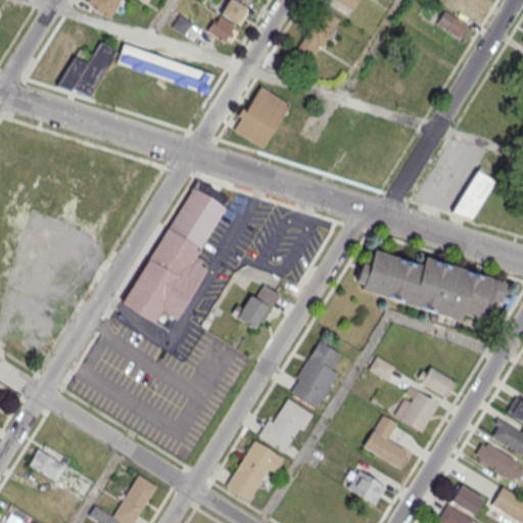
[(119,0),(87,0),(87,1),(109,15),(119,0)]
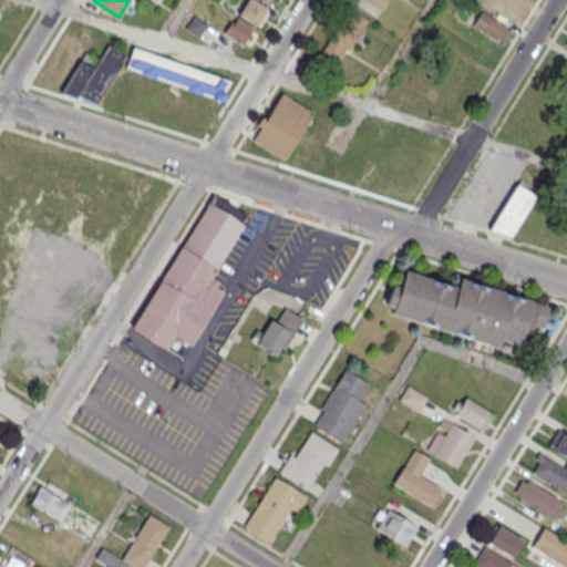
[(243,47),(268,10),(253,0),(245,0),(235,16),(223,33),(243,47)]
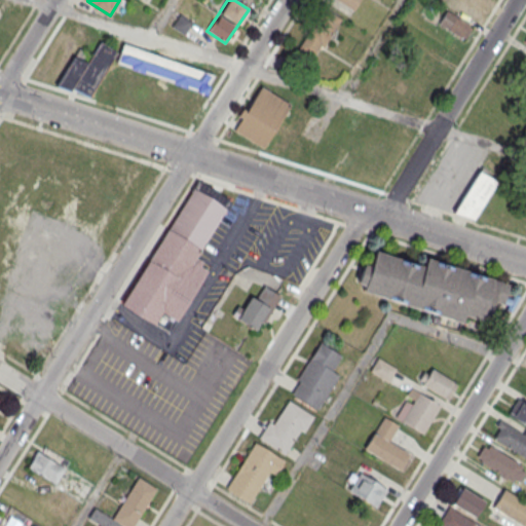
[(361,0),(354,10),(338,0),(361,0)]
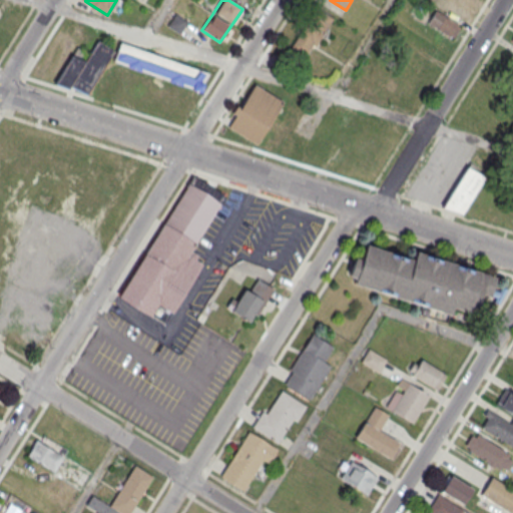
[(438,0),(435,5),(465,22),(474,5),(465,0),(438,0)]
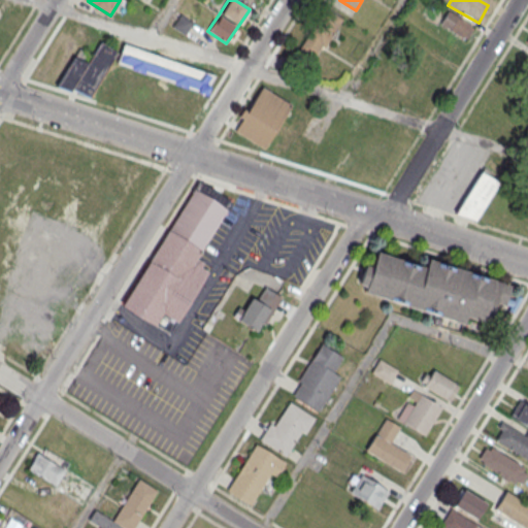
[(317,62),(341,18),(323,7),(298,53),(317,62)]
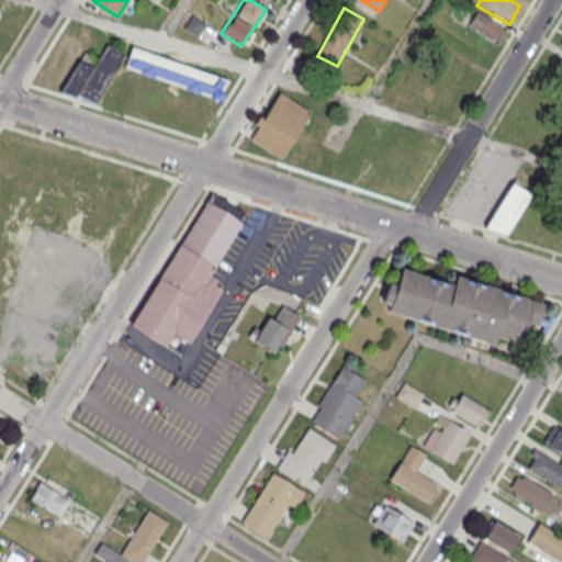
[(495,43),(505,29),(478,11),(469,24),(495,43)]
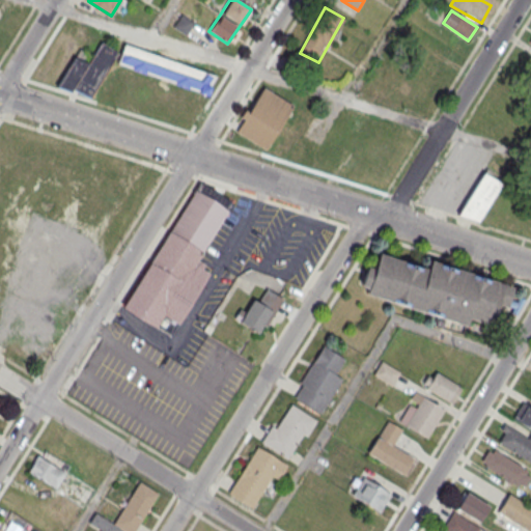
[(173,23),(182,34),(195,25),(187,14),(173,23)]
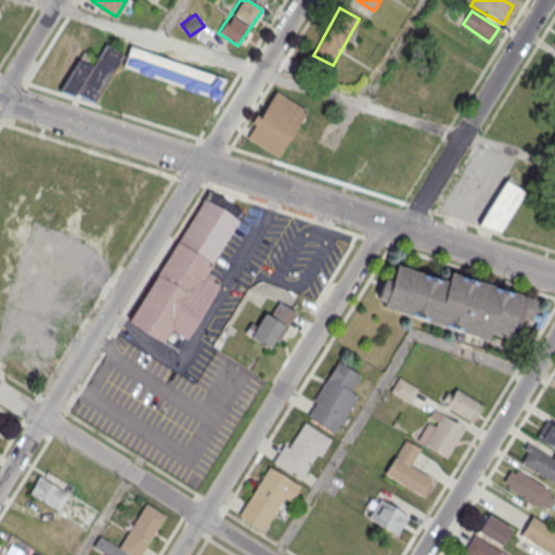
[(104,43),(123,54),(94,102),(75,93),(74,95),(59,90),(77,60),(82,51),(95,59),(104,43)]
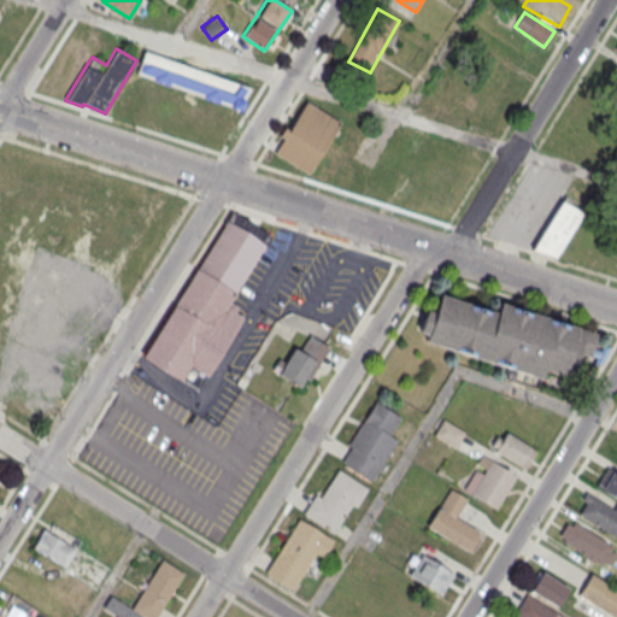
[(251,87),(236,109),(136,74),(145,51),(251,87)]
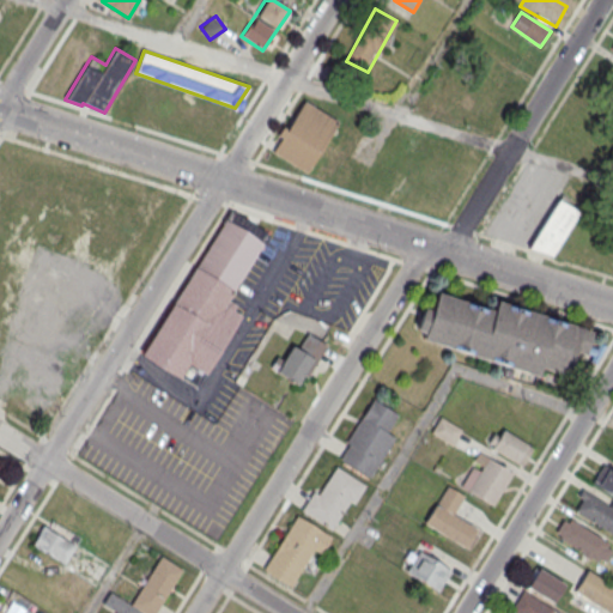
[(304,101),(338,121),(307,171),(272,151),(280,138),(277,134),(281,126),(286,128),(304,101)]
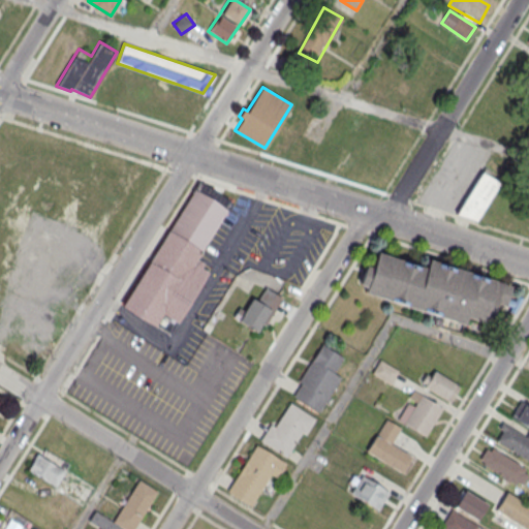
[(483,165),(454,211),(474,217),(501,176),(483,165)]
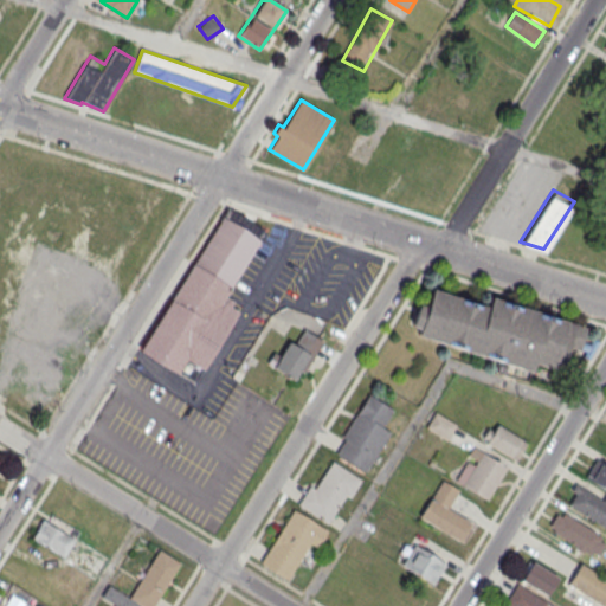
[(229,210),(265,233),(225,298),(232,303),(229,309),(237,314),(192,385),(139,352),(229,210)]
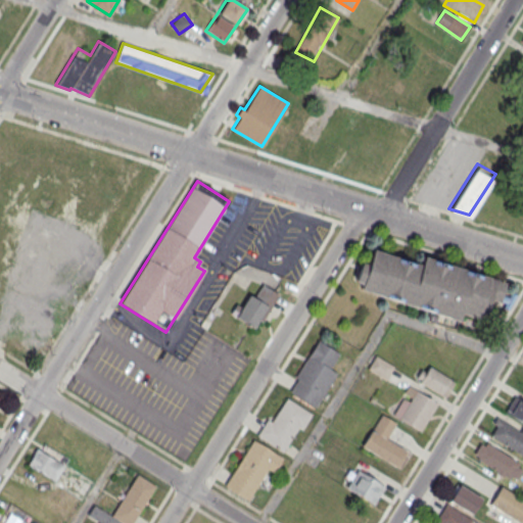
[(372,248),(421,264),(423,255),(506,282),(493,323),(460,314),(458,321),(359,289),(361,284),(353,281),(360,263),(367,265),(372,248)]
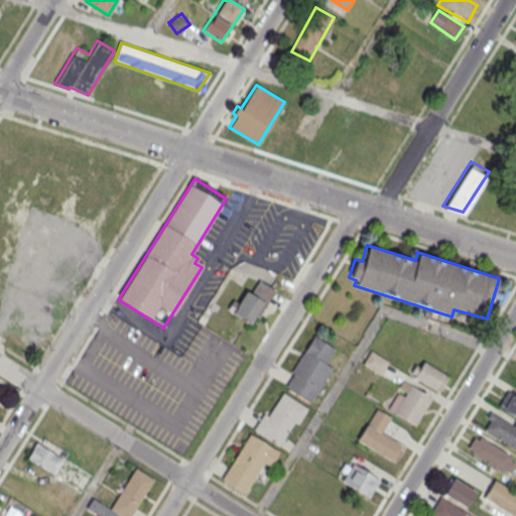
[(275,290),(259,280),(250,293),(246,290),(238,302),(233,299),(227,308),(249,324),(263,301),(267,304),(275,290)]
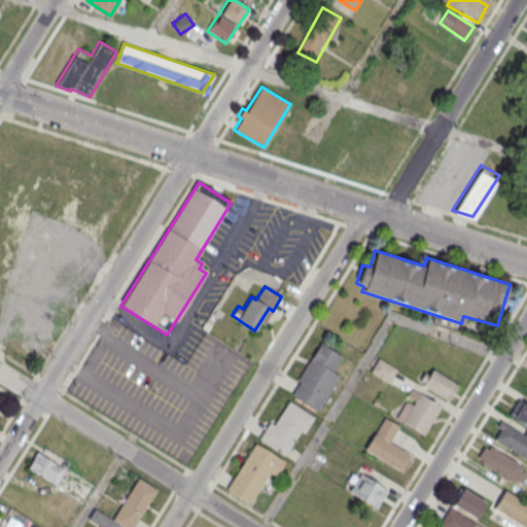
[(320,343),(342,356),(332,372),(339,376),(317,411),(291,394),(300,382),(296,380),(320,343)]
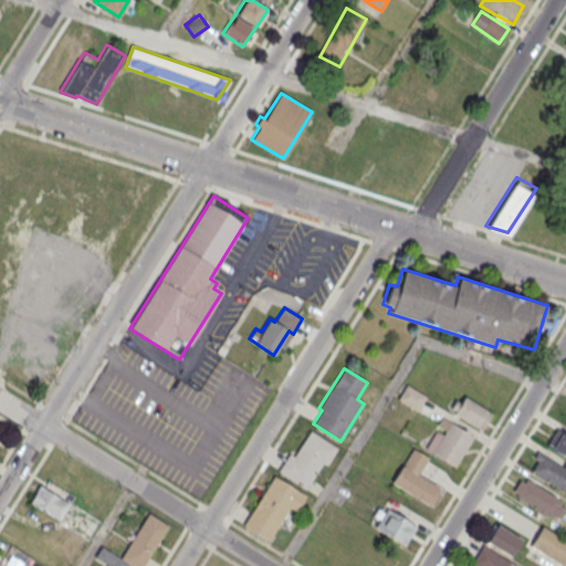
[(406,384),(397,398),(417,410),(426,396),(406,384)]
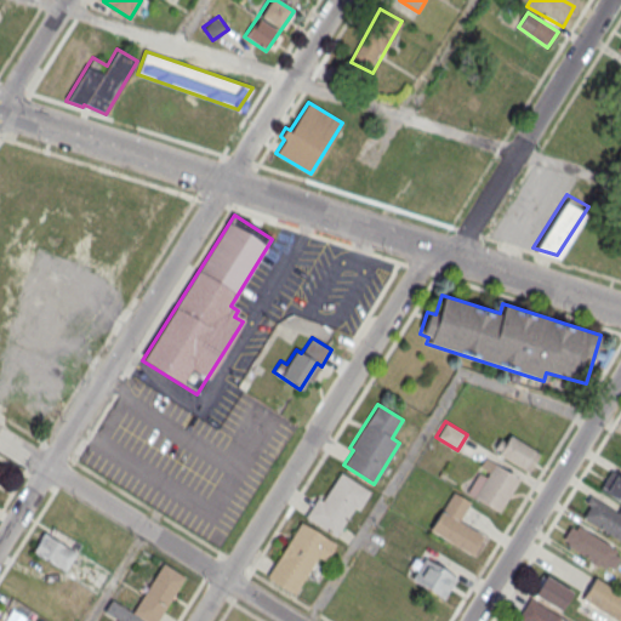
[(539,451),(508,433),(497,451),(527,471),(539,451)]
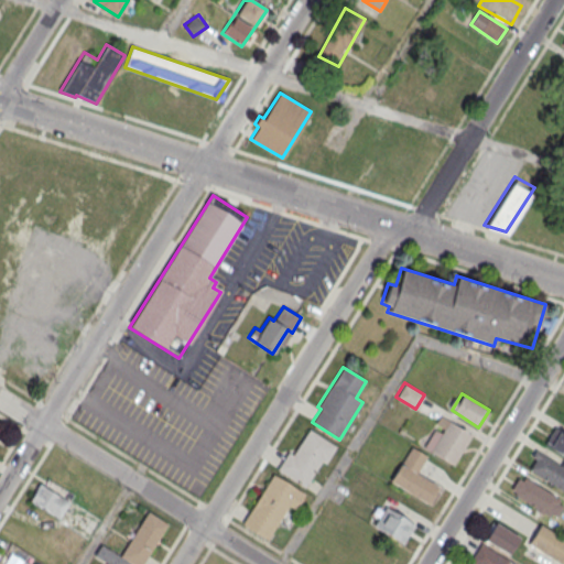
[(472,434),(453,465),(423,446),(434,429),(442,433),(444,430),(435,423),(440,415),(472,434)]
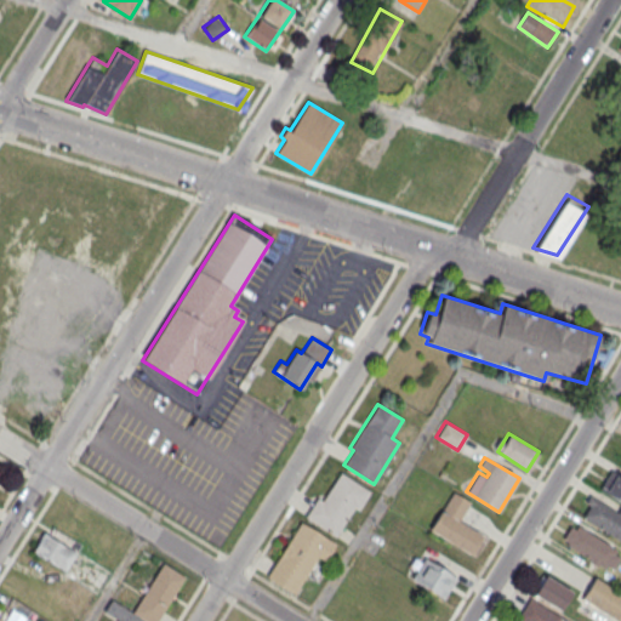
[(340,472),(370,491),(358,510),(354,507),(335,536),(305,516),(317,497),(322,500),(340,472)]
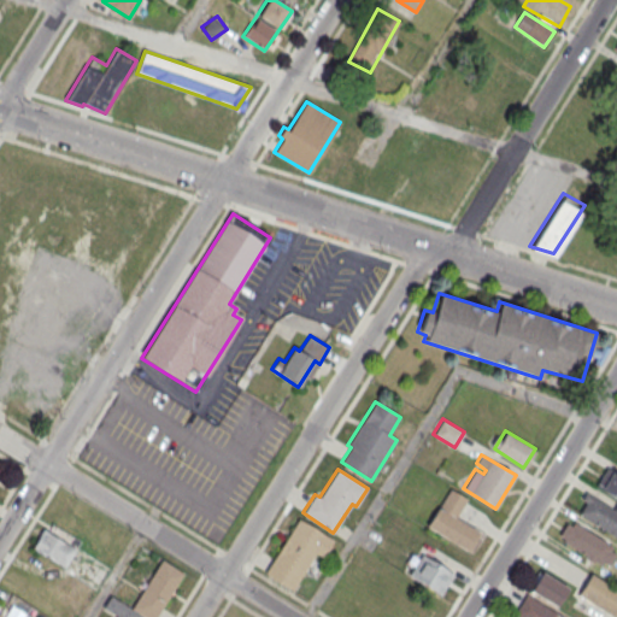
[(450,488),(427,526),(468,551),(480,532),(457,517),(468,499),(450,488)]
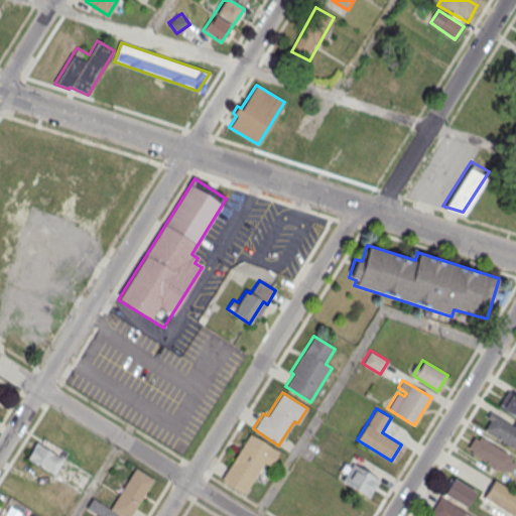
[(484,429),(515,449),(515,419),(513,425),(490,411),(486,417),(490,419),(484,429)]
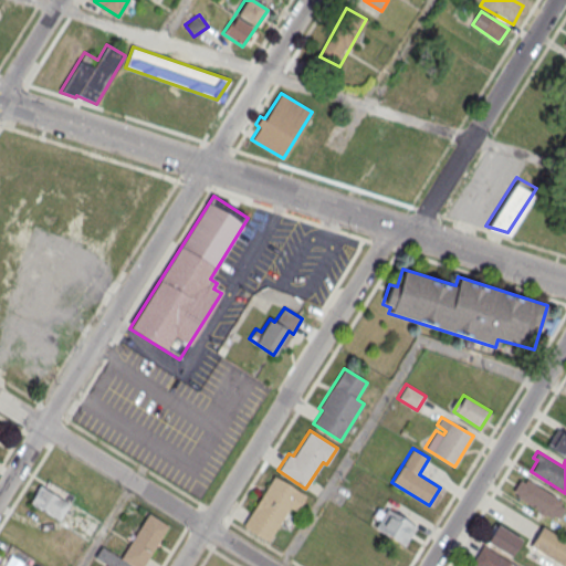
[(274,475),(243,524),(268,541),(290,507),(296,511),(305,495),(274,475)]
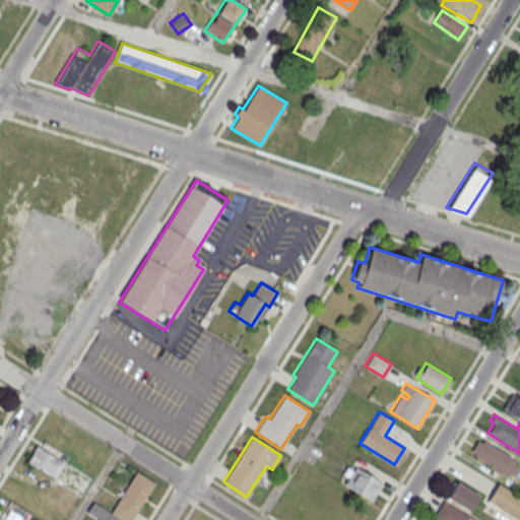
[(483,440),(515,460),(514,463),(518,467),(513,476),(507,473),(506,476),(474,456),(475,454),(470,450),(476,440),(481,443),(483,440)]
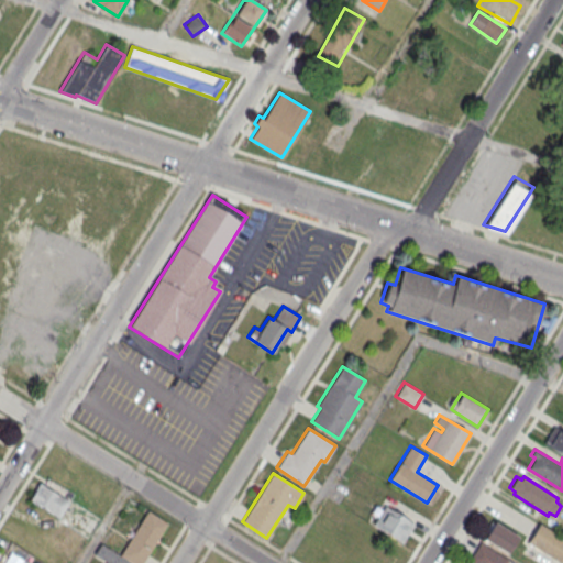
[(69,500),(40,483),(30,499),(61,517),(69,500)]
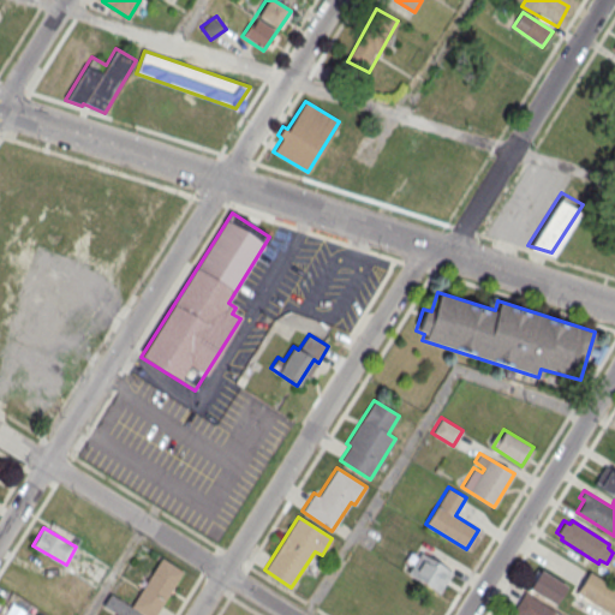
[(453,573),(440,593),(406,573),(419,551),(453,573)]
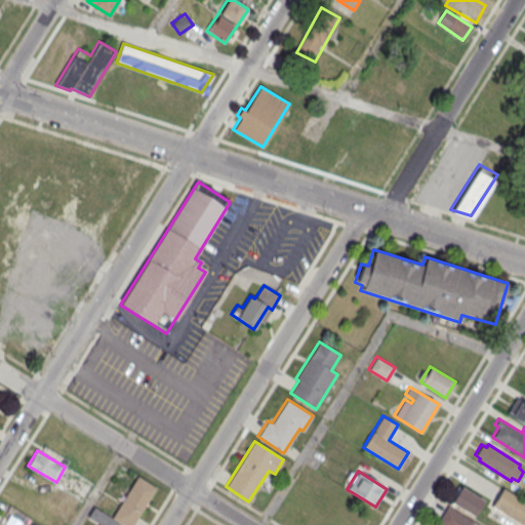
[(124,524),(112,517),(137,475),(157,487),(132,524),(124,524)]
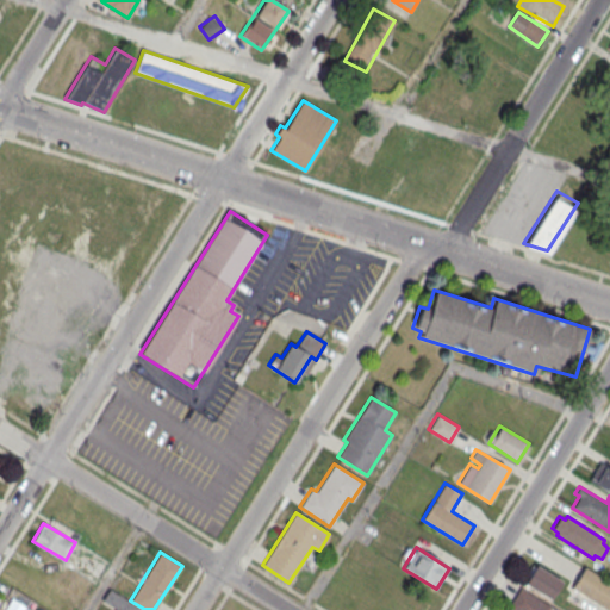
[(535,565),(524,584),(549,599),(561,580),(535,565)]
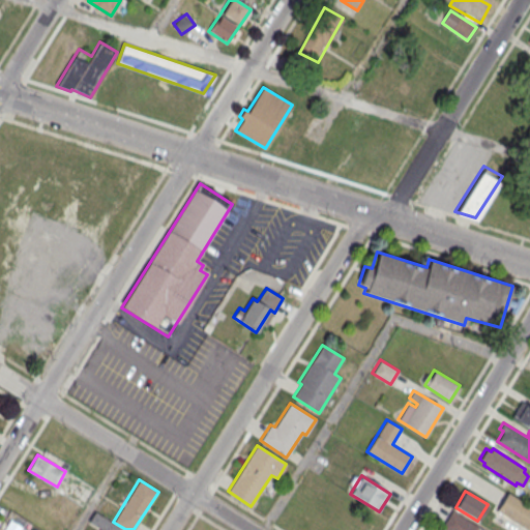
[(529,529),(529,505),(507,492),(496,510),(528,529),(529,529)]
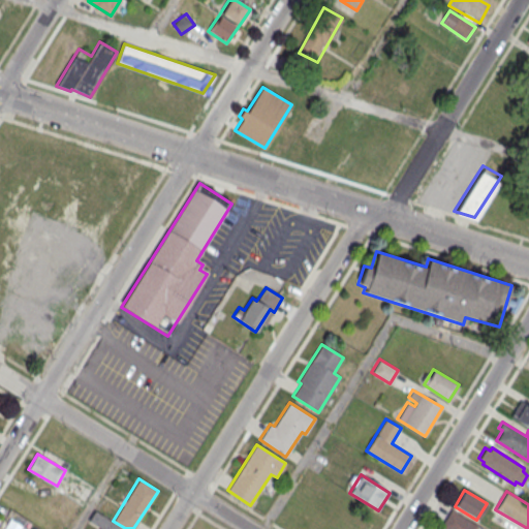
[(480,528),(452,509),(440,527),(443,528),(480,528)]
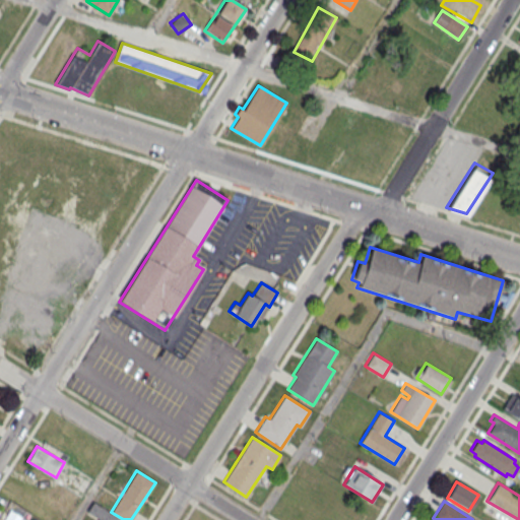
[(98,519),(119,519),(120,519),(94,502),(87,512),(99,519),(98,519)]
